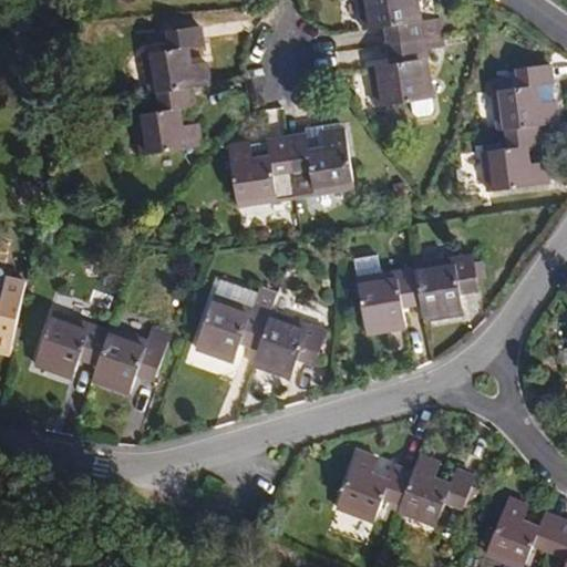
[(420,21),(416,0),(357,0),(362,31),(384,29),(389,64),(368,68),(374,109),(406,103),(431,99),(434,99),(425,51),(423,38),(420,21)]
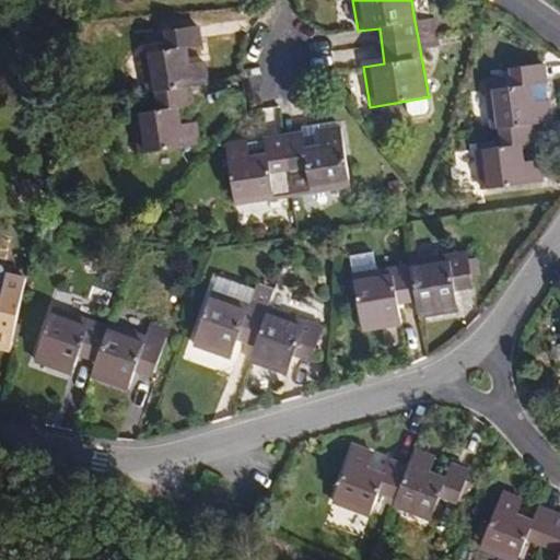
[(434,35),(432,19),(415,21),(418,37),(434,35)]
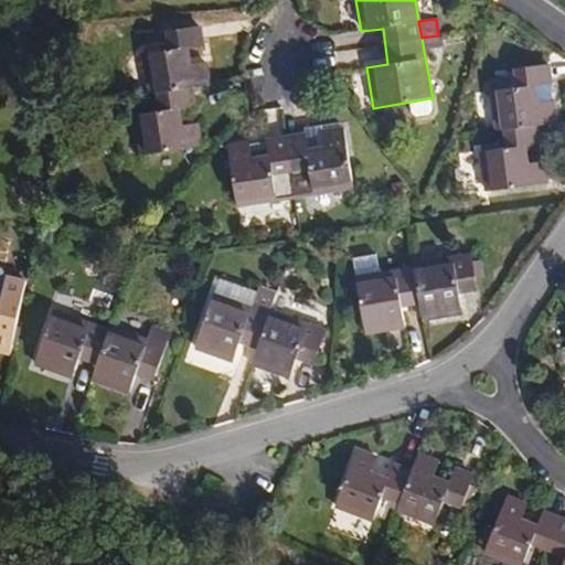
[(135,116),(139,155),(200,146),(198,125),(182,126),(180,109),(192,108),(190,87),(209,85),(206,63),(189,65),(188,49),(203,46),(200,27),(168,32),(170,51),(140,54),(146,94),(156,94),(158,113),(135,116)]
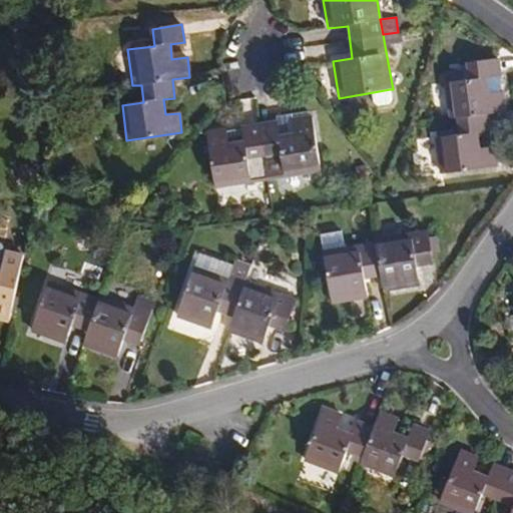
[(400,43),(398,32),(383,34),(385,46),(400,43)]
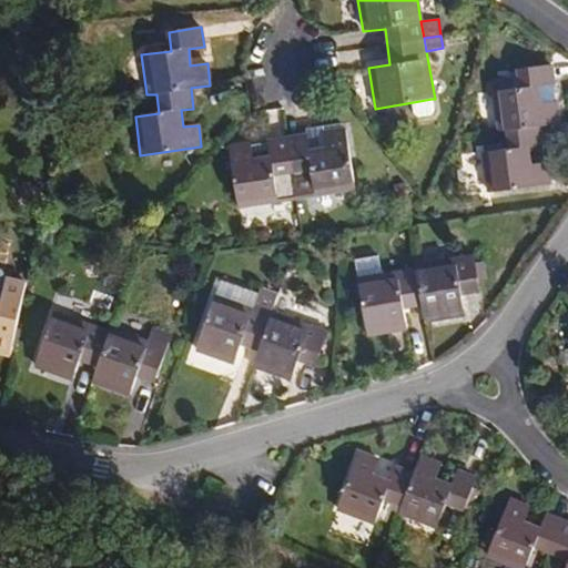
[(559,124),(551,67),(516,71),(517,90),(511,90),(497,92),(492,92),(496,132),(505,131),(541,127),(559,124)]
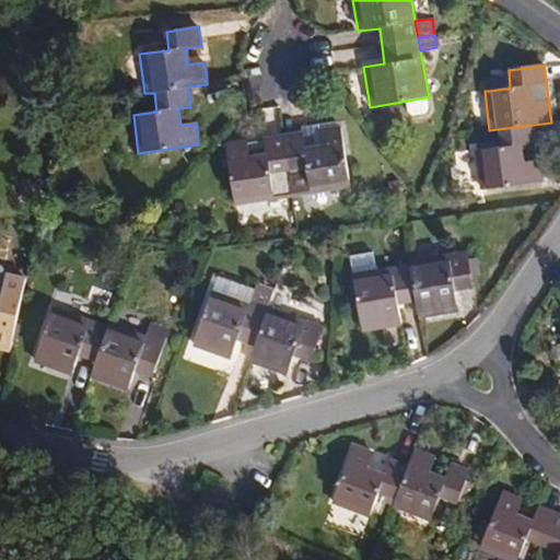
[(504,89),(503,78),(489,79),(490,91),(504,89)]
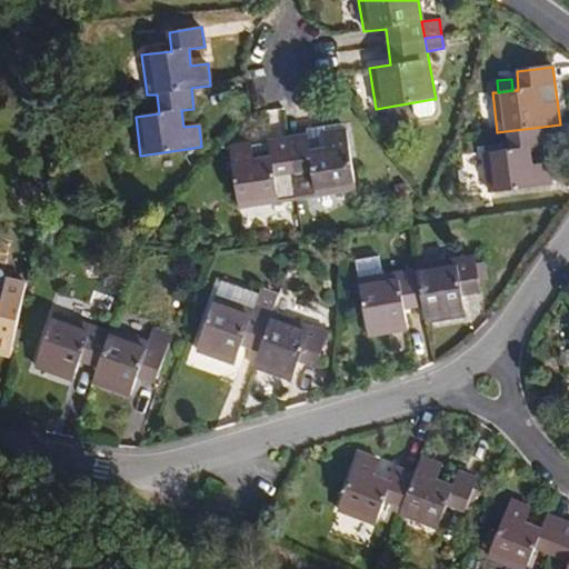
[(428,117),(435,109),(432,99),(408,103),(410,112),(416,118),(428,117)]
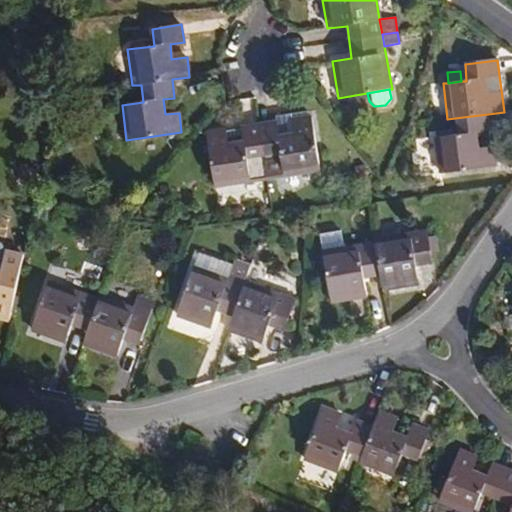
[(292,134),(291,120),(307,117),(307,111),(276,116),(276,120),(279,136),(292,134)]
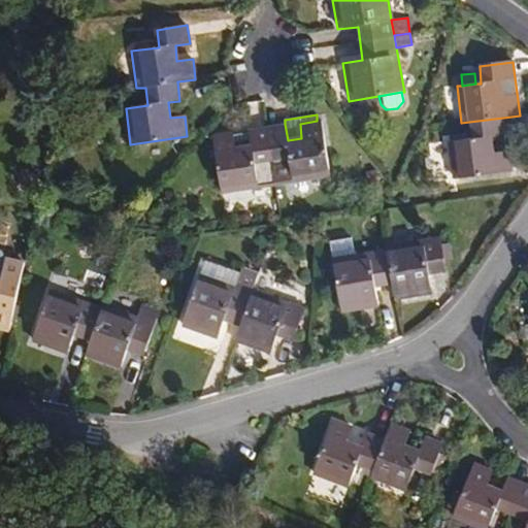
[(509,172),(507,152),(494,154),(493,136),(505,135),(503,118),(469,122),(471,139),(465,139),(452,141),(448,142),(453,179),(509,172)]
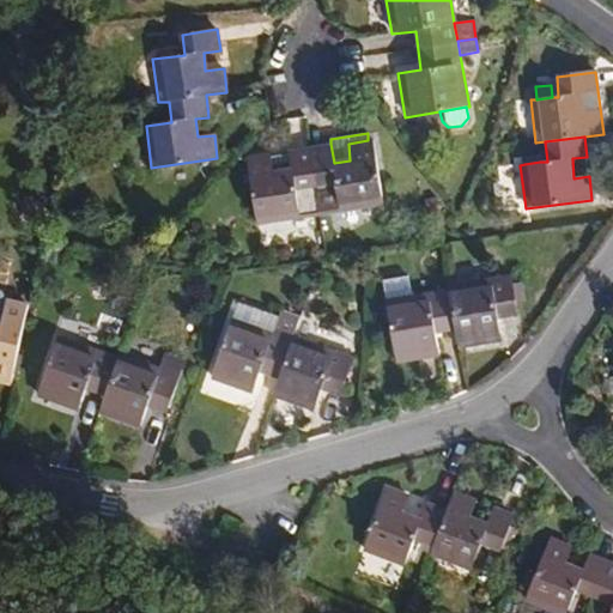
[(383,206),(372,140),(368,140),(349,144),(350,161),(334,163),(331,144),(289,151),(290,169),(273,171),(269,156),(246,159),(255,225),(383,206)]
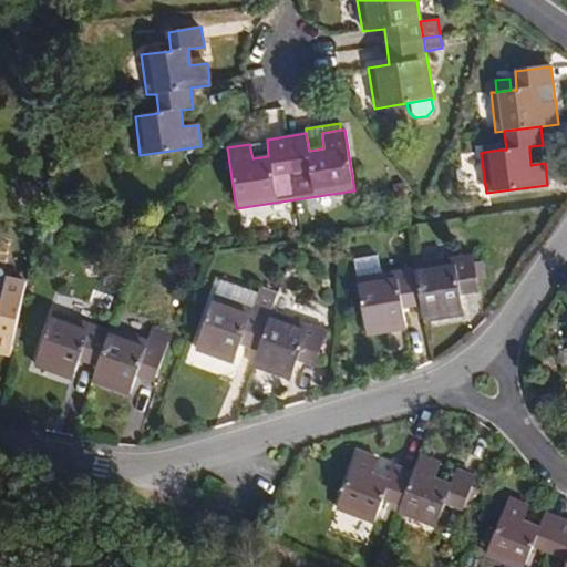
[(379,275),(375,255),(352,258),(357,278),(379,275)]
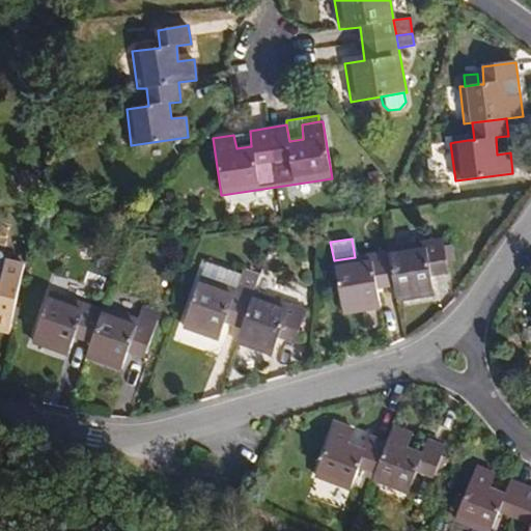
[(434,289),(431,275),(447,273),(441,239),(387,248),(388,251),(355,257),(334,260),(341,310),(380,304),(378,288),(393,286),(395,296),(434,289)]
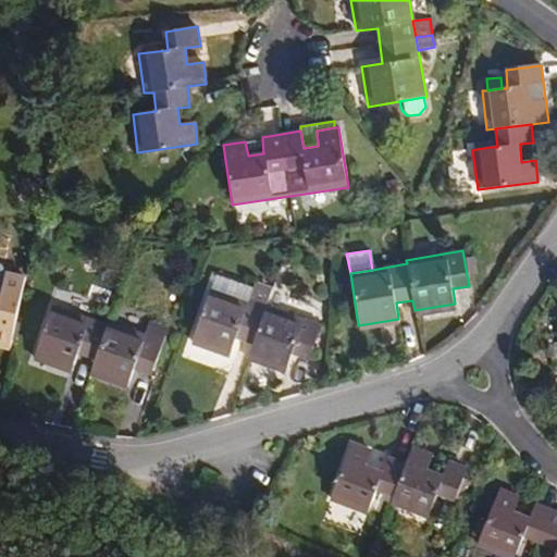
[(0,346),(8,348),(24,275),(2,272),(0,268),(0,346)]
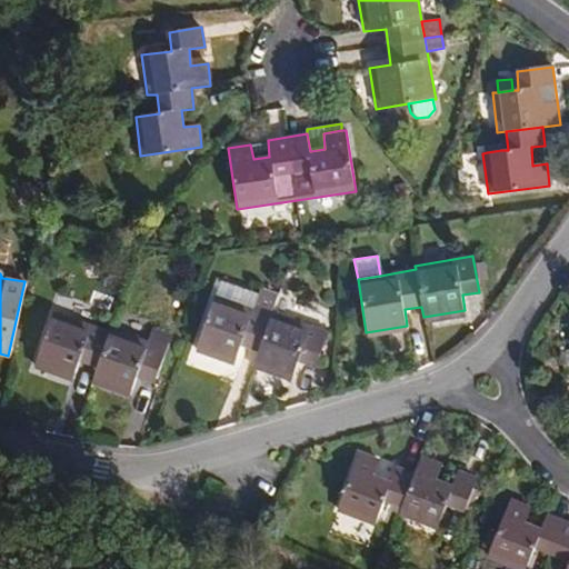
[(252,311),(258,296),(221,281),(216,297),(252,311)]
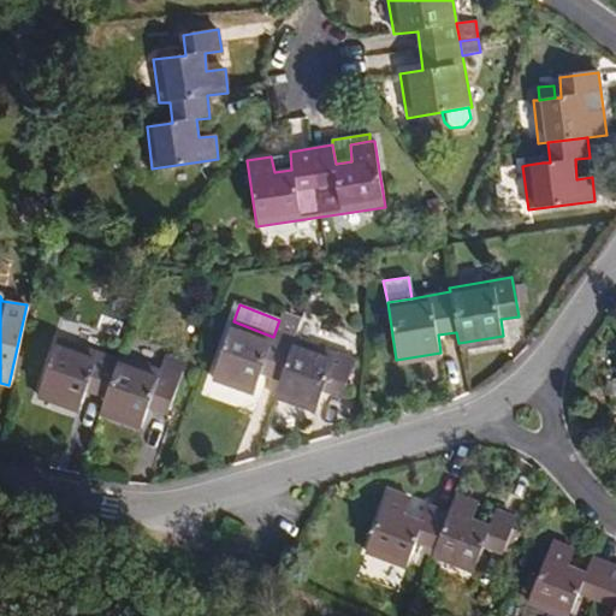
[(355,361),(295,339),(302,320),(282,313),(279,320),(273,337),(234,321),(212,381),(253,396),(261,374),(279,380),(276,391),(317,407),(323,392),(341,398),(355,361)]
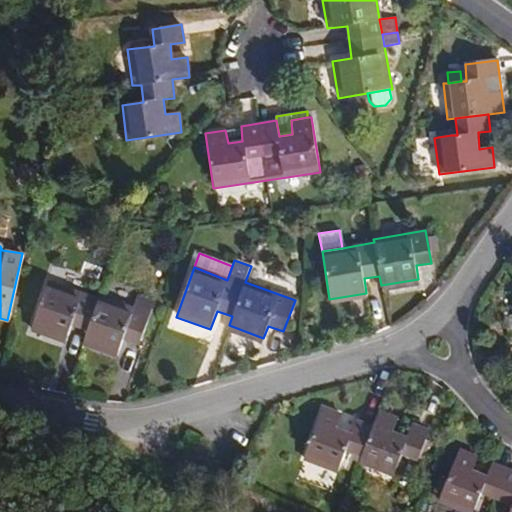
[(48,281),(31,327),(66,339),(71,326),(87,331),(83,342),(117,354),(123,340),(138,346),(150,314),(99,296),(98,299),(48,281)]
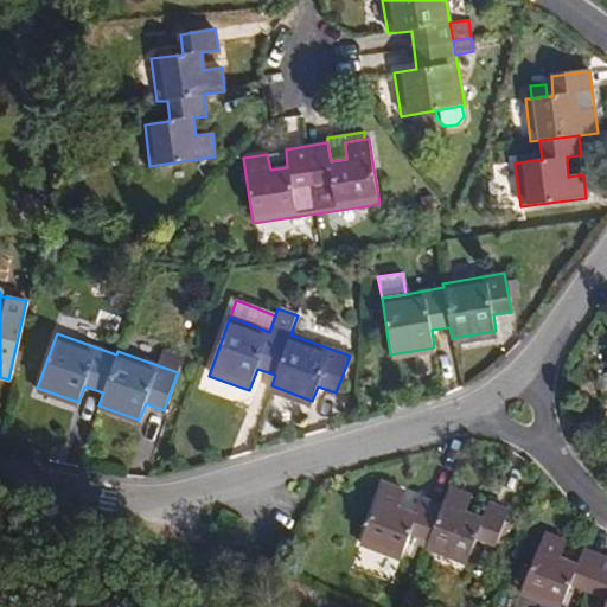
[(383,484),(359,544),(400,560),(409,535),(428,541),(425,550),(465,566),(475,540),(494,547),(509,510),(489,503),(483,517),(465,511),(471,494),(448,486),(441,505),(422,498),(416,513),(400,508),(406,492),(383,484)]
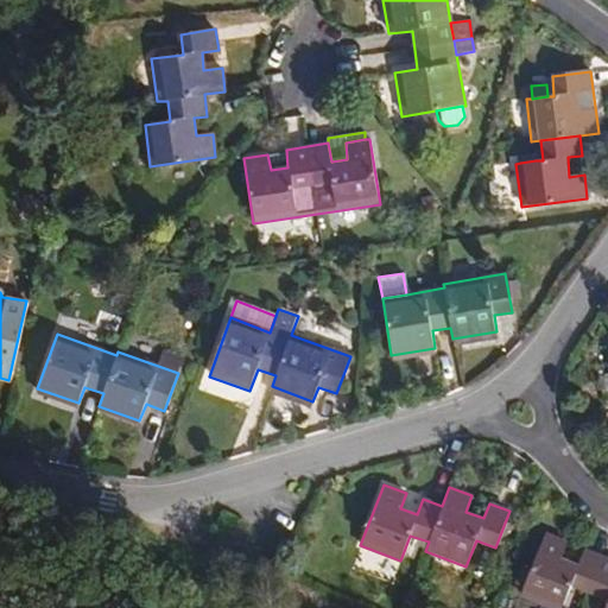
[(544,533),(518,596),(546,607),(559,607),(570,586),(607,600),(607,601),(605,607),(607,607),(607,558),(584,550),(578,564),(561,558),(567,543),(544,533)]
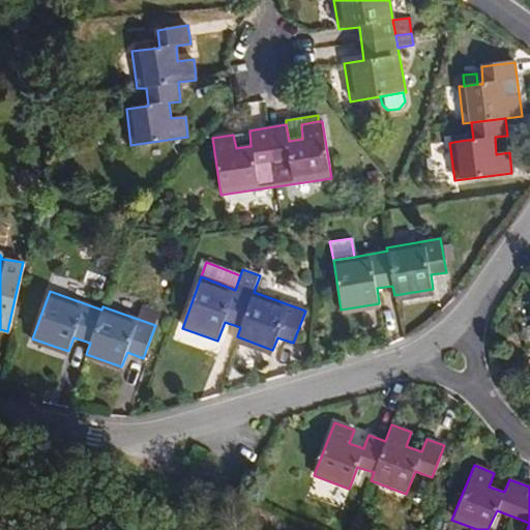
All buildings are outlined.
